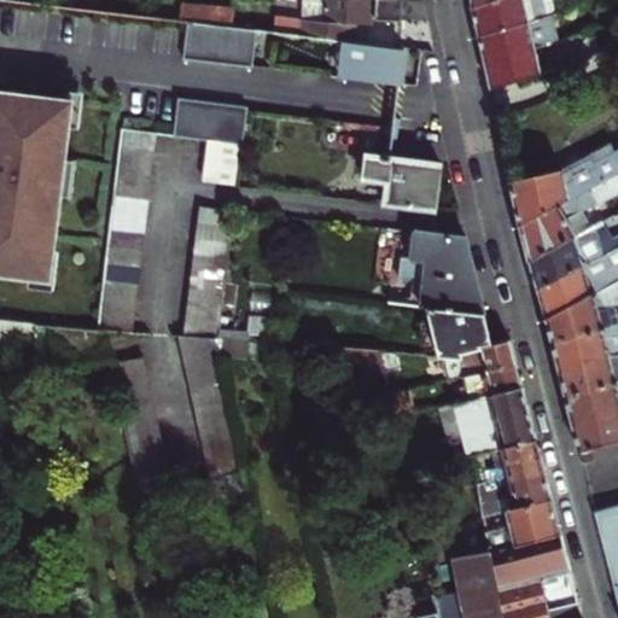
[(371,25),(372,0),(303,0),(302,18),(275,16),(274,31),(345,40),(354,41),(356,24),(371,25)]
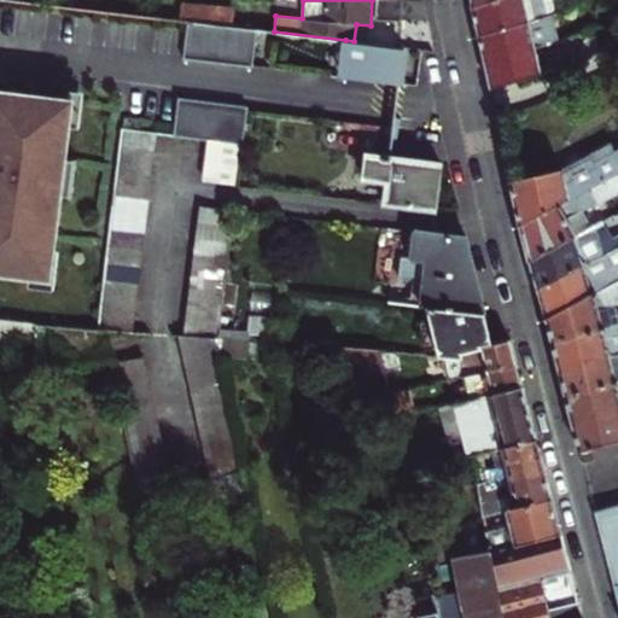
[(401,21),(402,0),(375,0),(374,18),(401,21)]
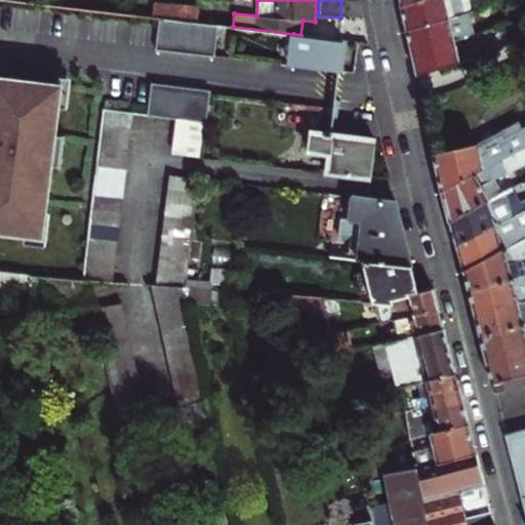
[(419,0),(401,7),(407,30),(465,13),(460,0),(419,0)]
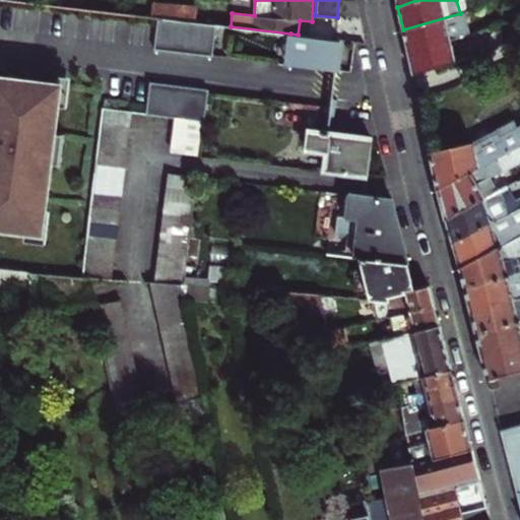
[(456,0),(460,13),(464,12),(465,12),(462,0),(456,0)]
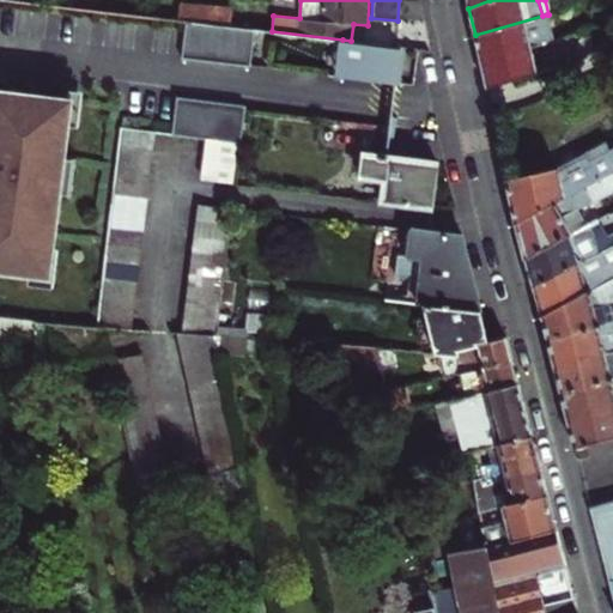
[(229,26),(231,10),(181,5),(180,19),(186,20),(229,26)]
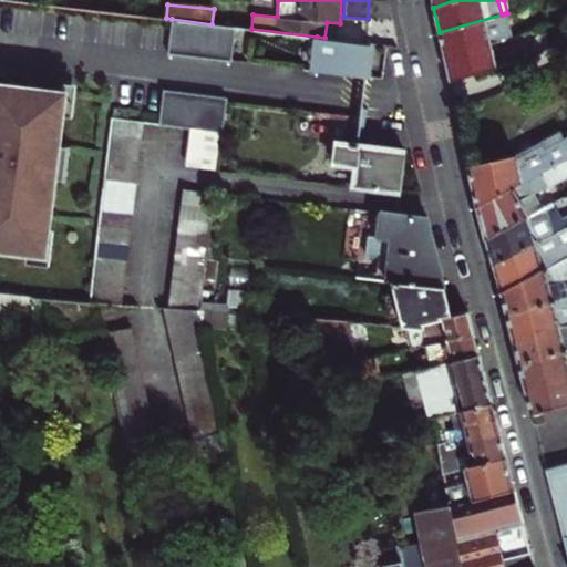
[(440,32),(445,57),(512,37),(506,13),(502,14),(440,32)]
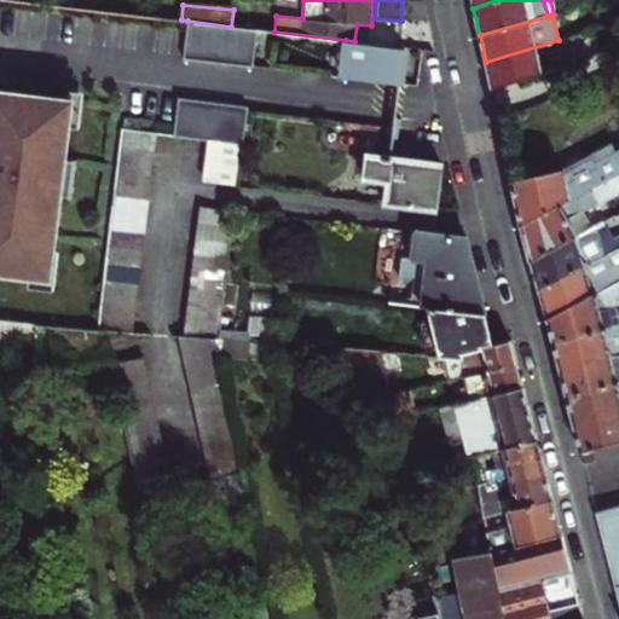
[(183,57),(253,65),(256,29),(231,27),(187,21),(183,57)]
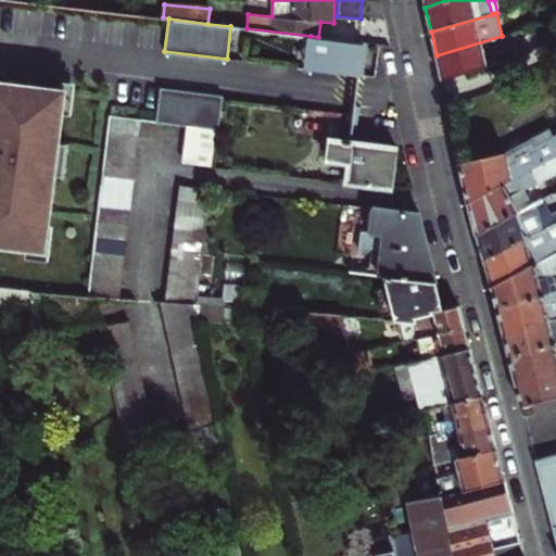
[(437,55),(442,79),(488,66),(483,52),(525,40),(521,30),(502,36),(437,55)]
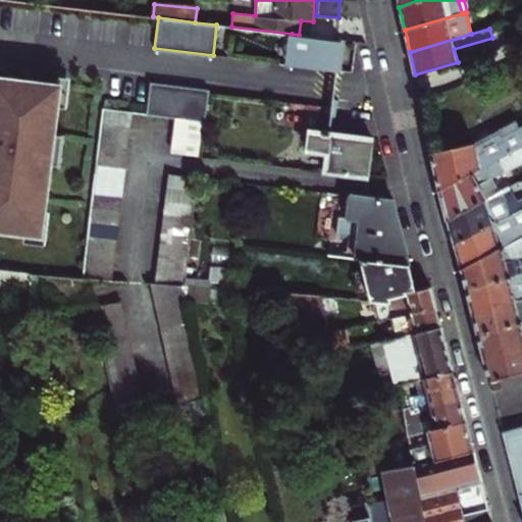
[(336,70),(341,40),(299,35),(292,34),(289,64),(336,70)]
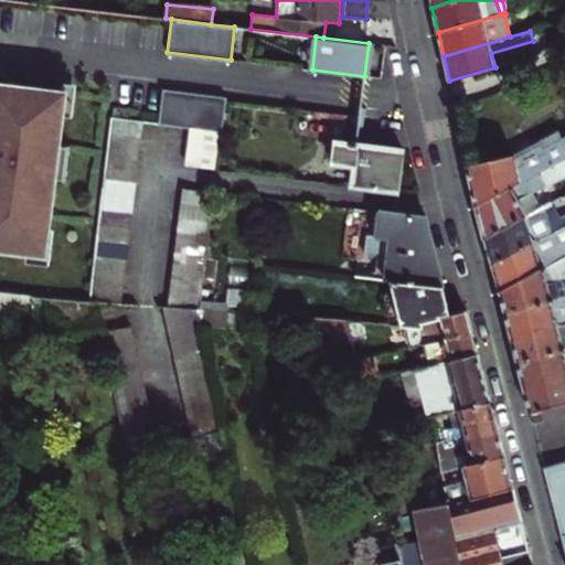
[(0,81),(16,83),(14,82),(11,76),(6,72),(1,71),(0,70),(0,81)]
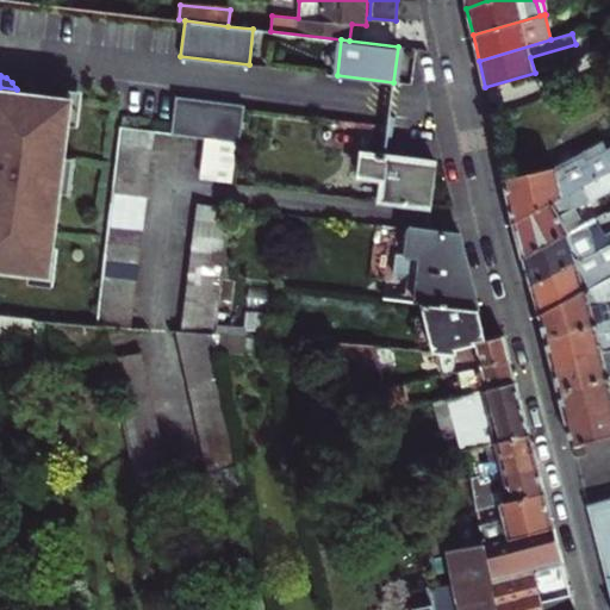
[(0,268),(42,274),(45,248),(53,249),(60,192),(66,154),(73,97),(17,89),(0,87),(0,268)]
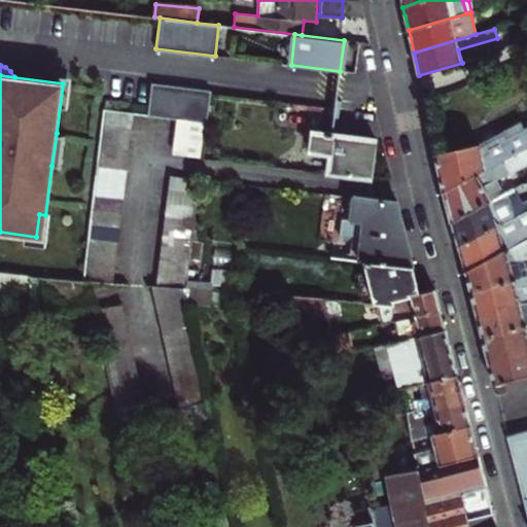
[(207,121),(211,92),(151,83),(147,114),(178,118),(207,121)]
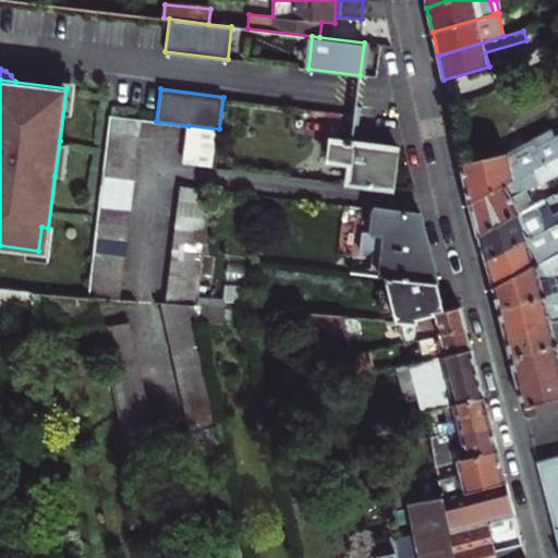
[(138,135),(140,119),(110,116),(109,131),(138,135)]
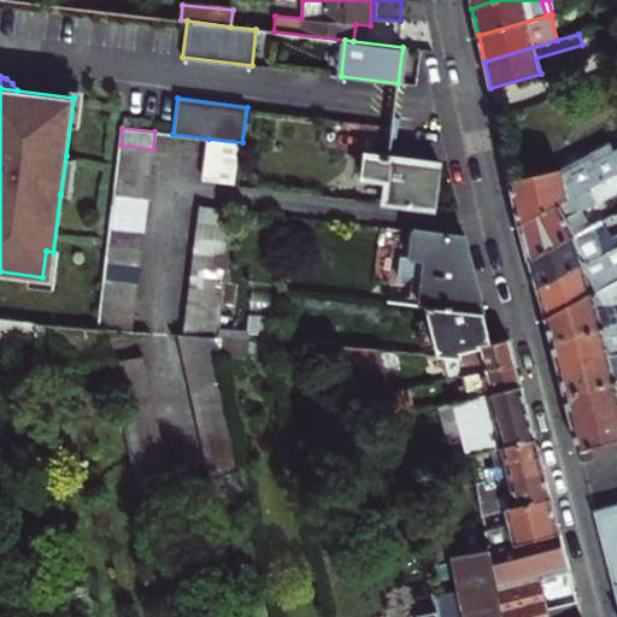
[(242,142),(209,139),(206,159),(239,163),(242,142)]
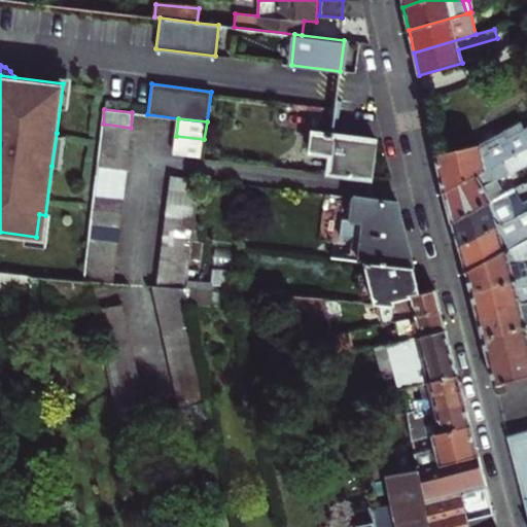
[(129,141),(131,128),(103,124),(101,138),(129,141)]
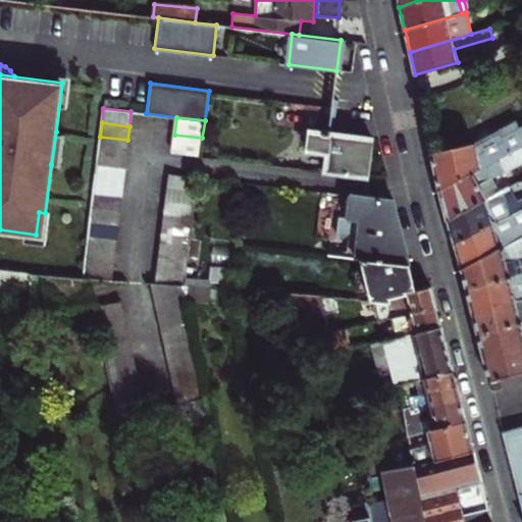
[(475,144),(431,154),(439,191),(521,147),(521,127),(519,129),(516,123),(475,144)]
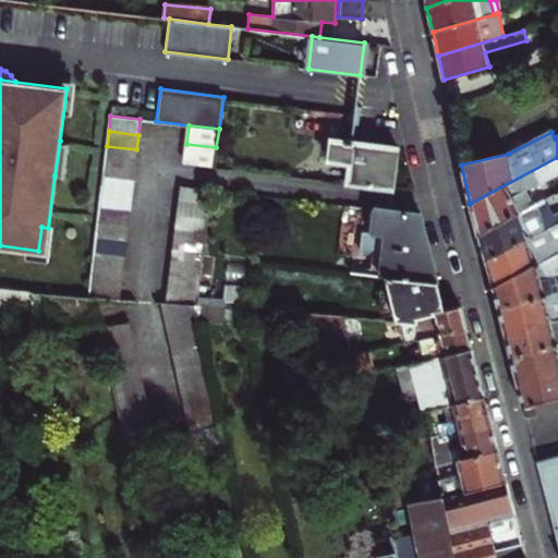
[(348,183),(393,190),(399,147),(331,140),(329,162),(350,166),(348,183)]
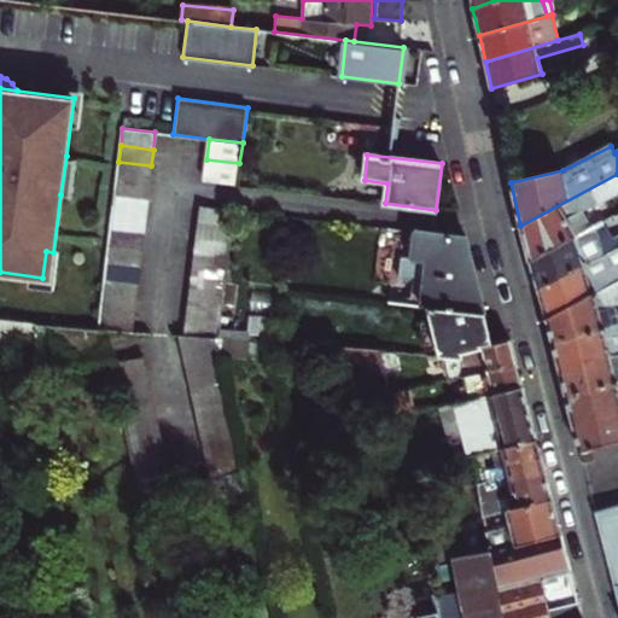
[(77,157),(66,156),(60,194),(71,196),(77,157)]
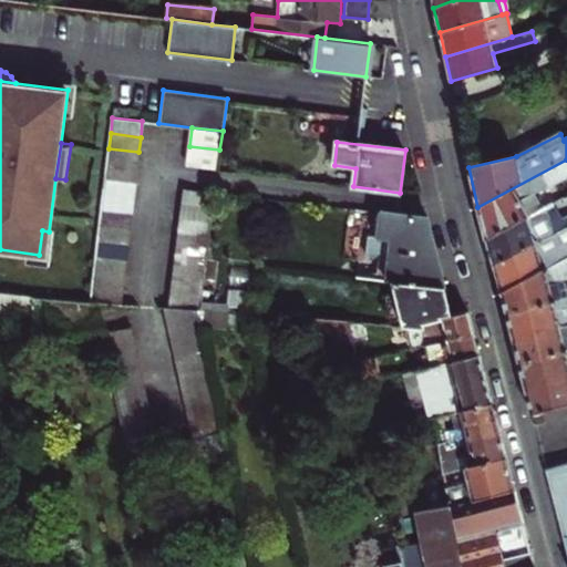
[(217,169),(219,150),(189,146),(187,165),(217,169)]
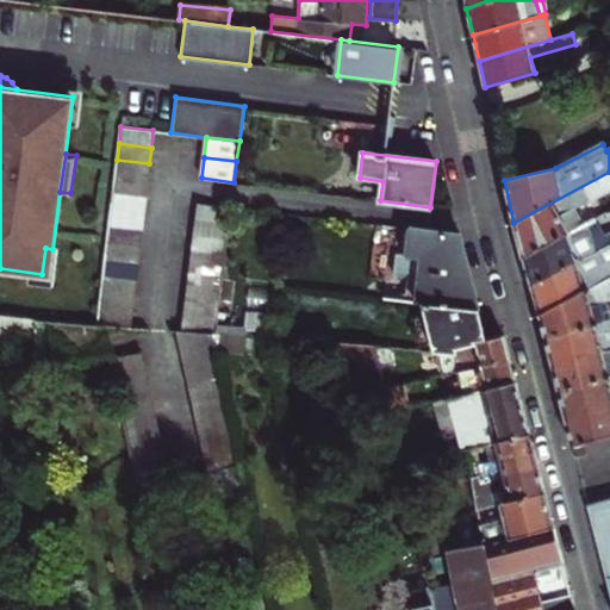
[(148,180),(149,163),(117,160),(114,176),(148,180)]
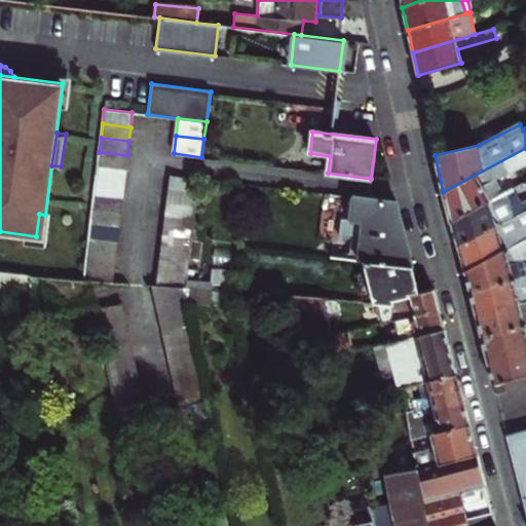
[(450,223),(503,194),(495,180),(525,163),(525,148),(443,192),(450,223)]
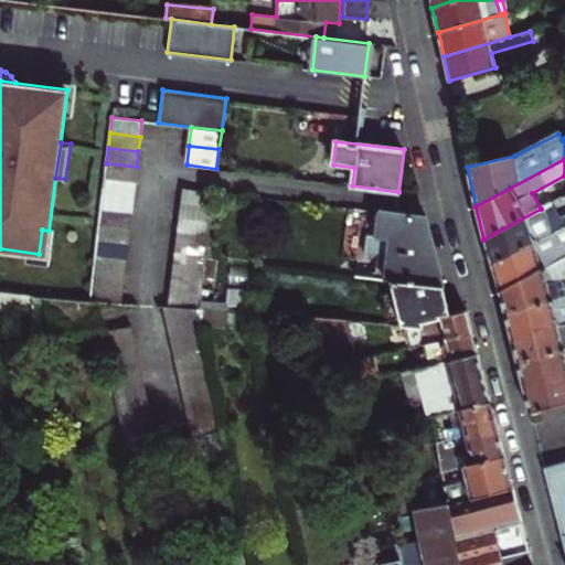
[(135,182),(137,167),(106,163),(105,178),(135,182)]
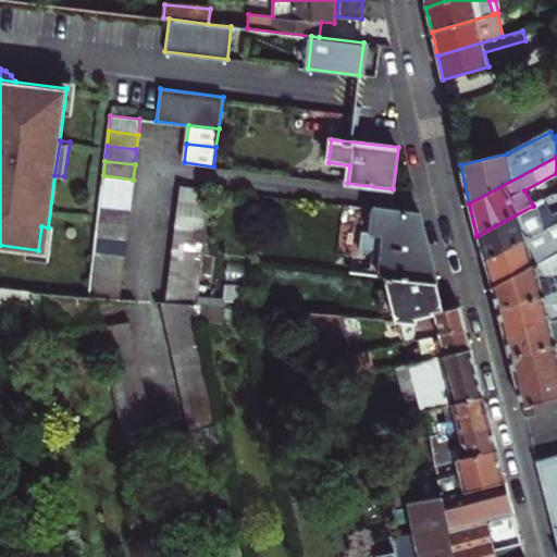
[(131,195),(133,180),(103,175),(101,190),(131,195)]
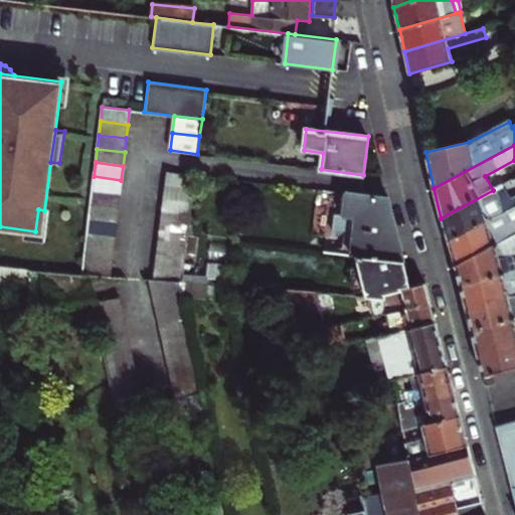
[(195,175),(167,171),(166,185),(193,189),(195,175)]
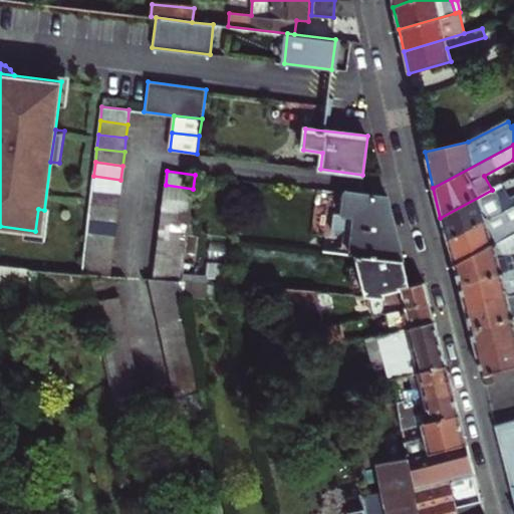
[(119,193),(120,180),(93,176),(91,190),(119,193)]
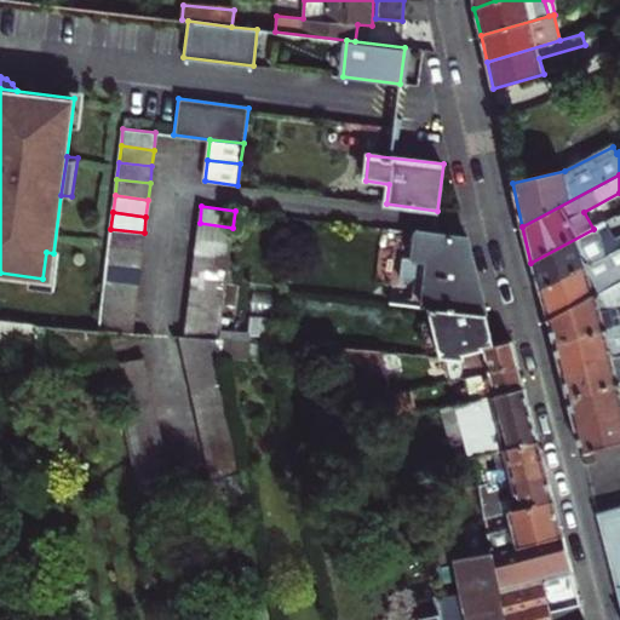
[(530,263),(539,292),(619,247),(619,237),(619,239),(609,220),(593,229),(530,263)]
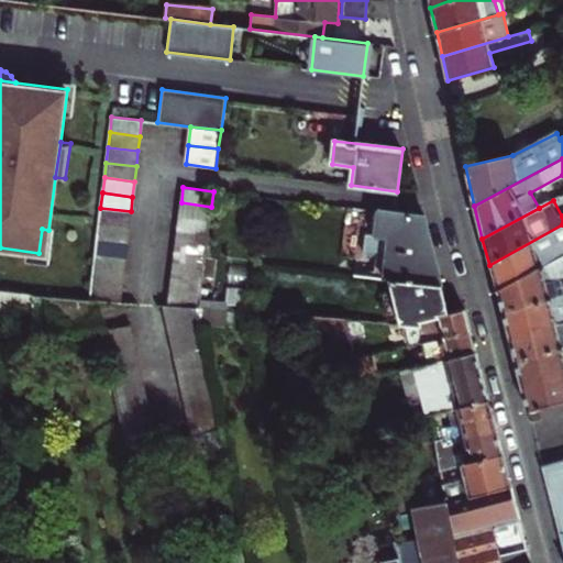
[(209,221),(211,207),(181,202),(179,217),(209,221)]
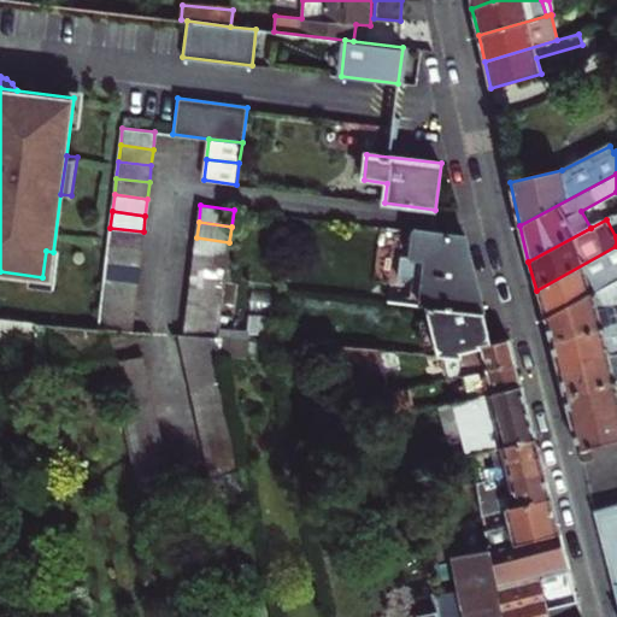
[(141,248),(144,231),(110,228),(107,245),(141,248)]
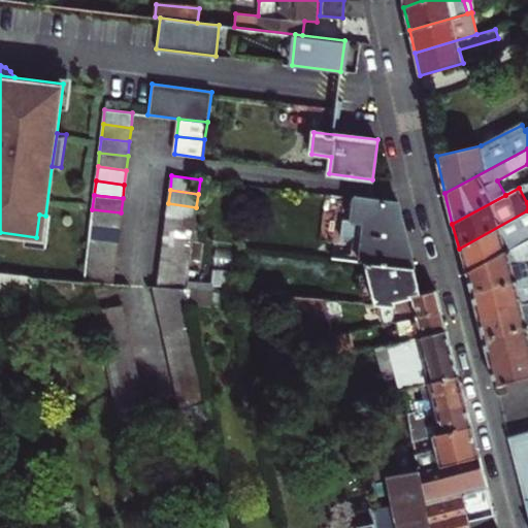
[(402,221),(398,203),(356,198),(354,220),(347,220),(344,238),(352,238),(350,254),(330,252),(329,258),(364,262),(415,268),(407,240),(400,239),(402,221)]
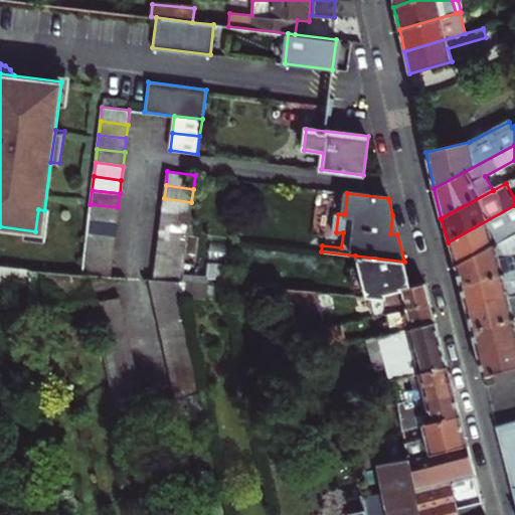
[(190,215),(191,202),(164,198),(162,212),(190,215)]
